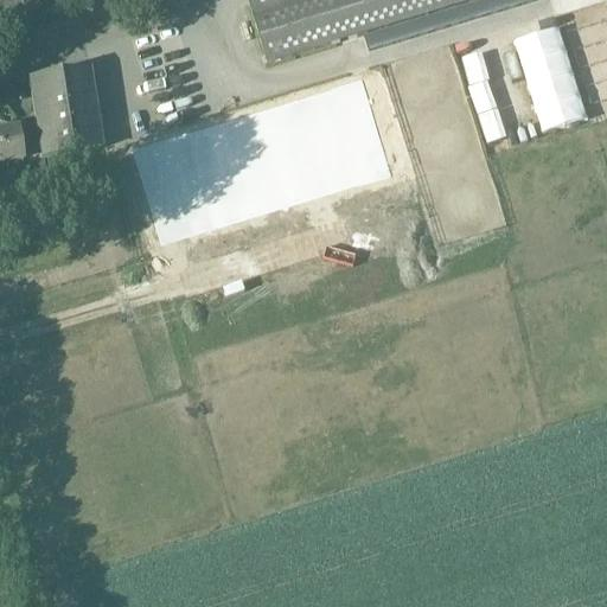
[(246,0),(267,66),(362,38),(486,0),(246,0)]
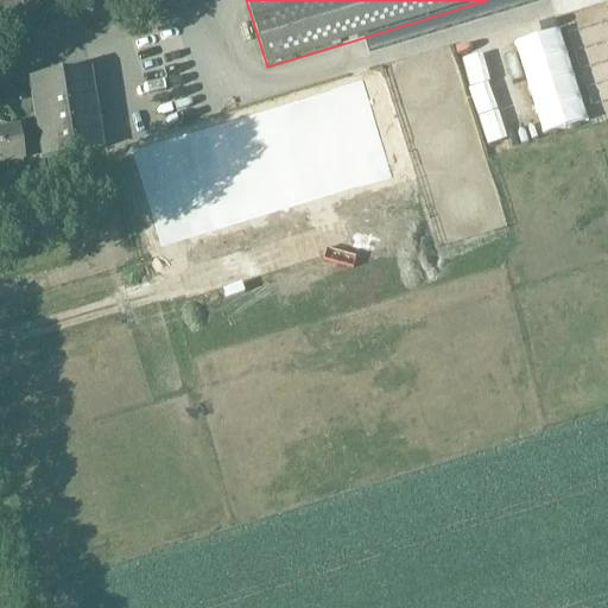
[(487,0),(362,38),(367,51),(536,0),(487,0)]
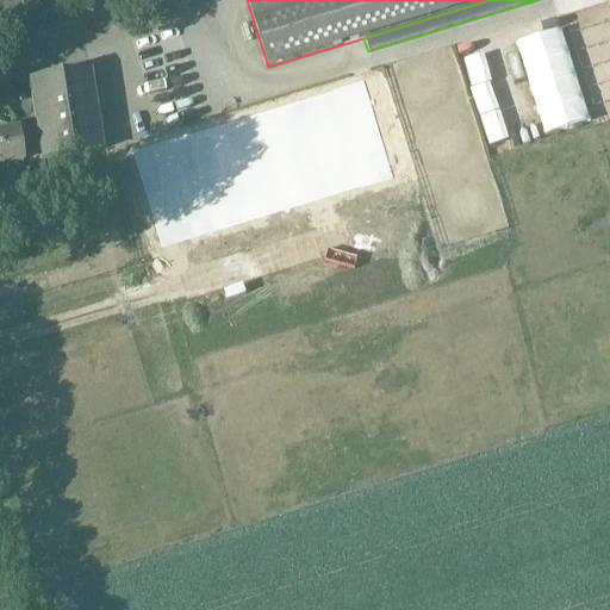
[(26,81),(33,128),(17,130),(17,129),(0,131),(0,168),(23,166),(22,162),(39,160),(39,161),(103,151),(89,70),(26,81)]
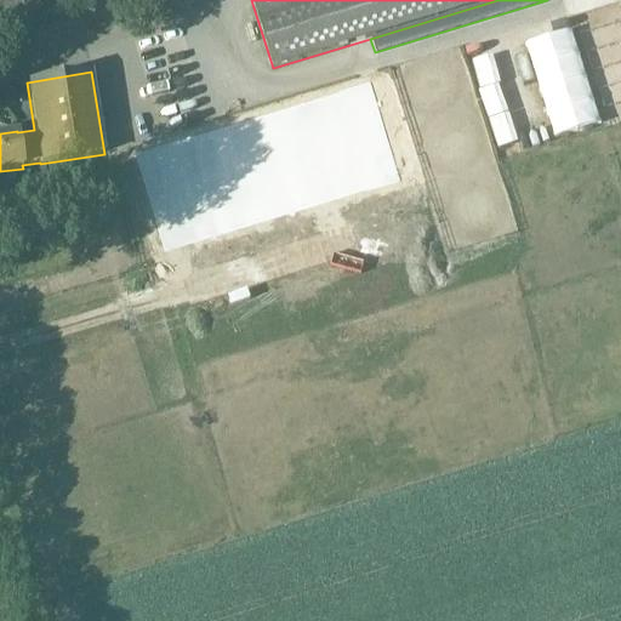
[(399,182),(370,85),(135,155),(164,254),(399,182)]
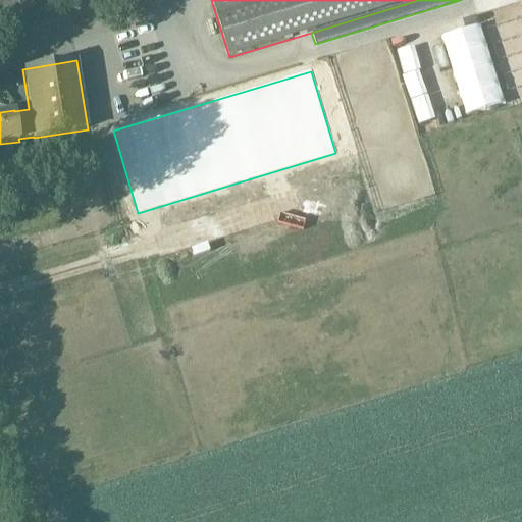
[(132,116),(128,107),(105,115),(108,123),(132,116)]
